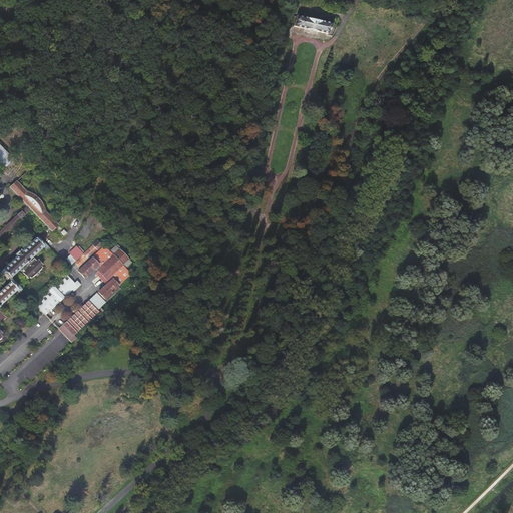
[(314,30),(318,31),(327,33),(327,34),(332,35),(337,25),(297,15),(294,25),(305,28),(310,29),(309,32),(313,33),(314,30)]
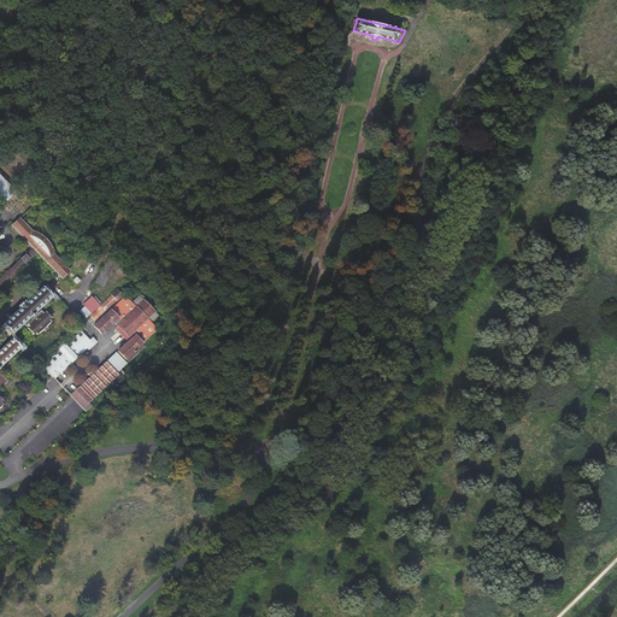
[(0,172),(0,199),(11,211),(24,195),(22,193),(19,193),(0,172)]
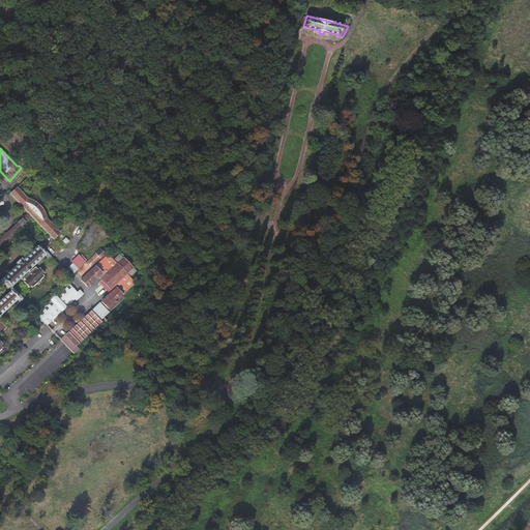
[(28,213),(32,216),(52,239),(59,232),(46,218),(46,209),(42,204),(38,200),(33,198),(27,198),(17,187),(10,194),(28,213)]
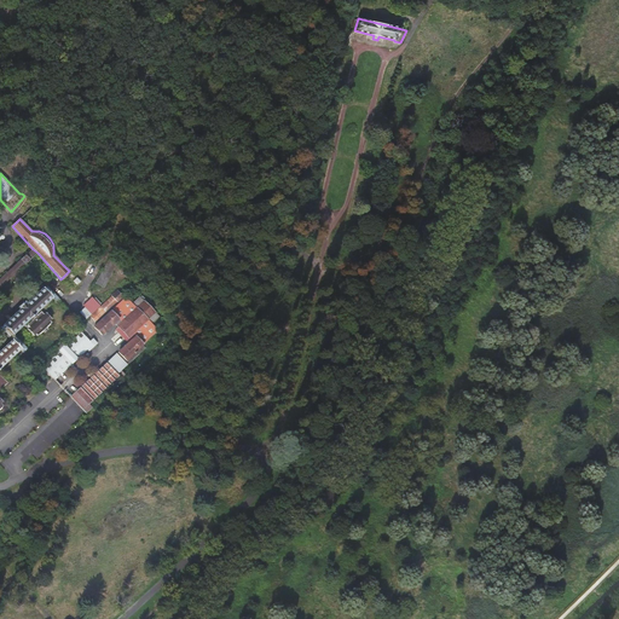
[(0,287),(16,273),(38,253),(33,249),(15,266),(0,279),(0,287)]
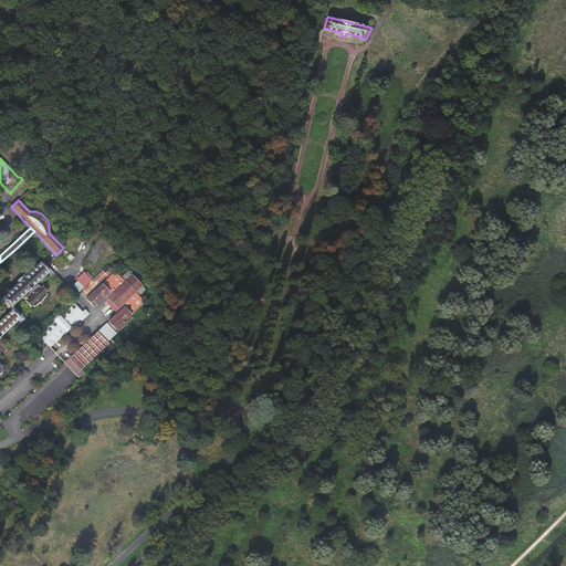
[(96,263),(106,242),(98,238),(87,259),(96,263)]
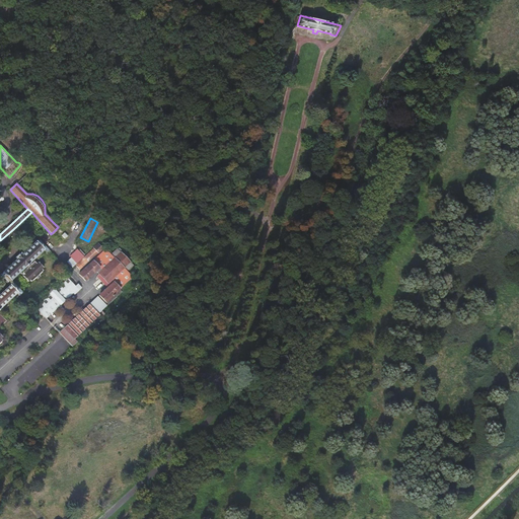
[(3,273),(11,281),(19,273),(24,268),(25,270),(22,273),(25,275),(23,277),(28,282),(30,281),(31,282),(44,272),(42,270),(44,268),(39,263),(36,265),(34,262),(31,265),(29,263),(34,257),(44,250),(47,253),(50,251),(40,241),(38,243),(35,241),(21,255),(19,252),(15,258),(16,260),(3,273)]
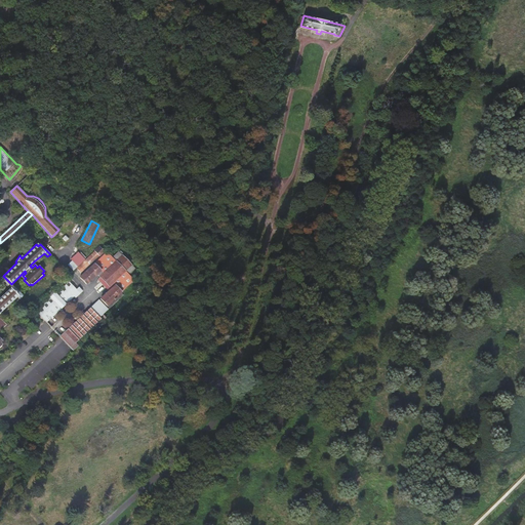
[(77,267),(82,271),(105,249),(99,245),(77,267)]
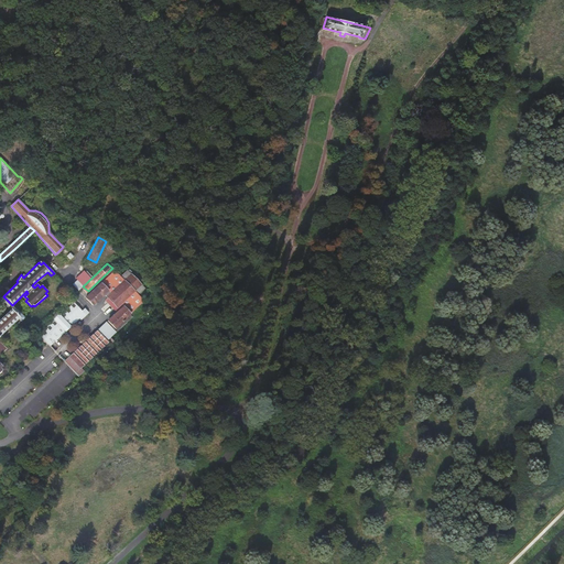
[(119,275),(114,270),(85,296),(93,305),(101,296),(114,310),(133,291),(136,293),(142,286),(126,270),(119,275)]
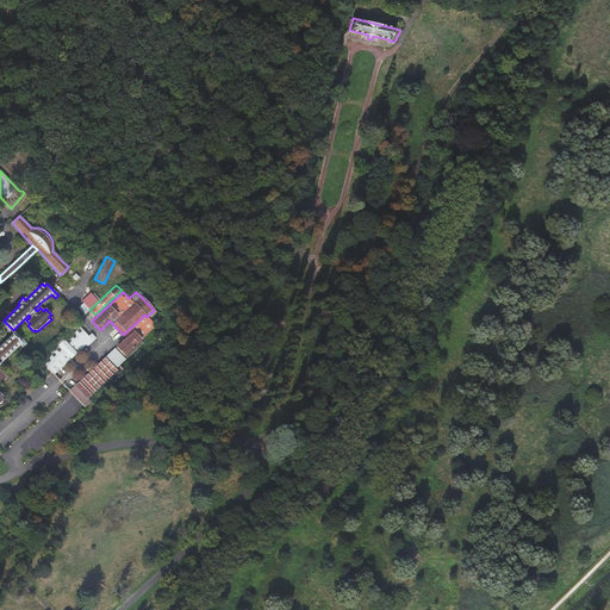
[(89,309),(86,305),(83,303),(79,307),(83,313),(89,309)]
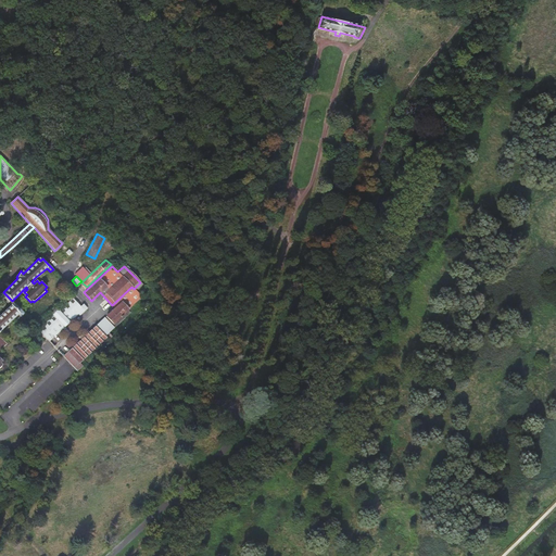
[(24,314),(12,301),(3,292),(0,294),(0,297),(10,307),(16,315),(20,318),(24,314)]
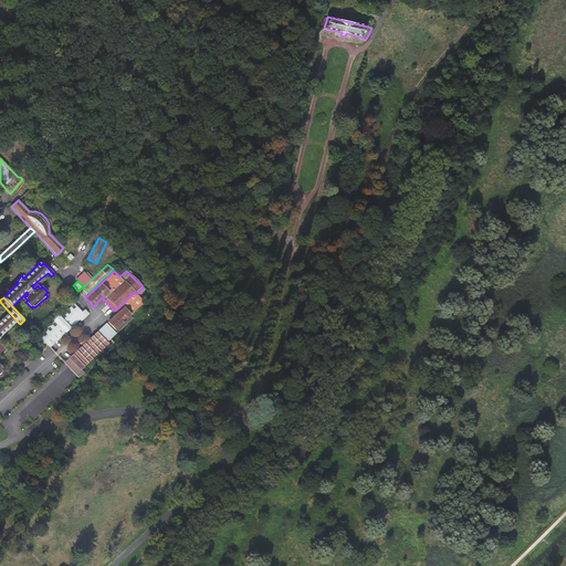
[(53,321),(38,335),(49,346),(50,347),(79,320),(81,322),(88,314),(84,311),(81,313),(72,303),(59,315),(55,312),(50,316),(53,321)]
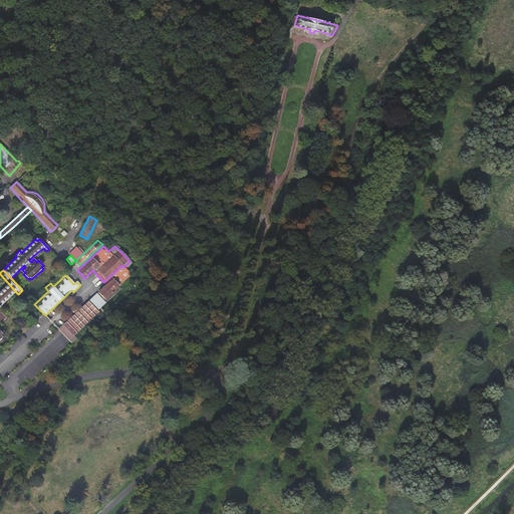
[(121,283),(115,277),(98,292),(104,299),(121,283)]
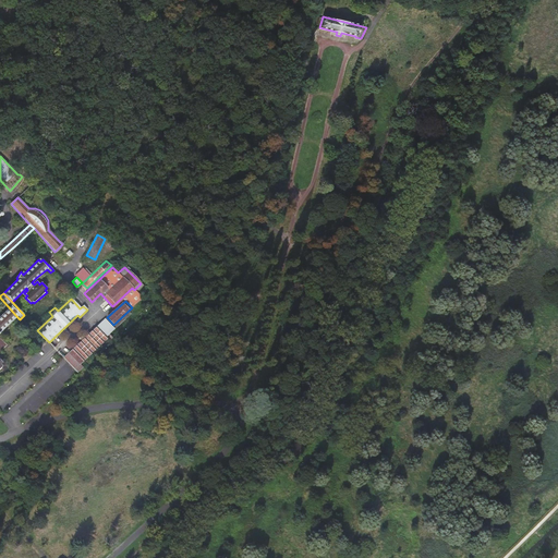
[(0,370),(2,367),(1,365),(3,363),(0,360),(0,331),(2,330),(16,316),(10,308),(0,317),(0,370)]
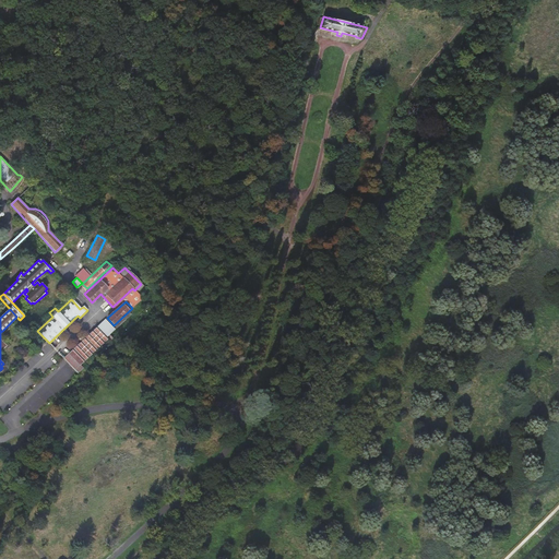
[(64,358),(78,373),(83,368),(80,365),(108,337),(110,341),(114,339),(109,333),(113,330),(104,321),(64,358)]
